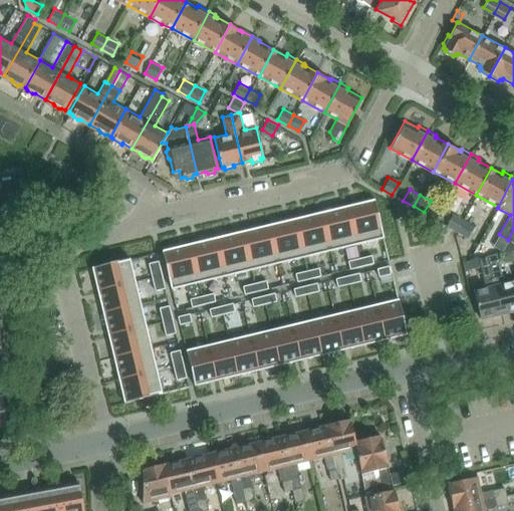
[(374,198),(346,204),(356,243),(383,236),(374,198)]
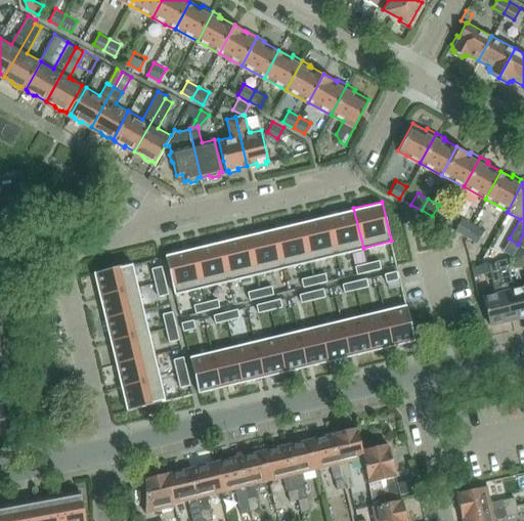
[(353,208),(326,215),(336,254),(363,248),(353,208)]
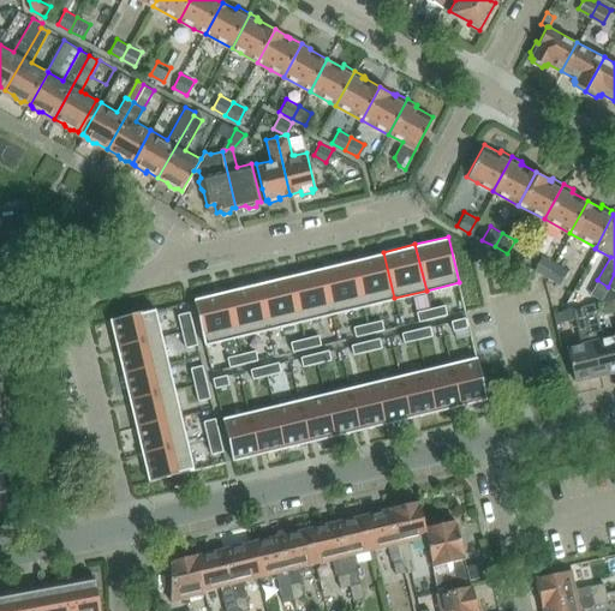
[(383,252),(352,259),(363,305),(394,298),(383,252)]
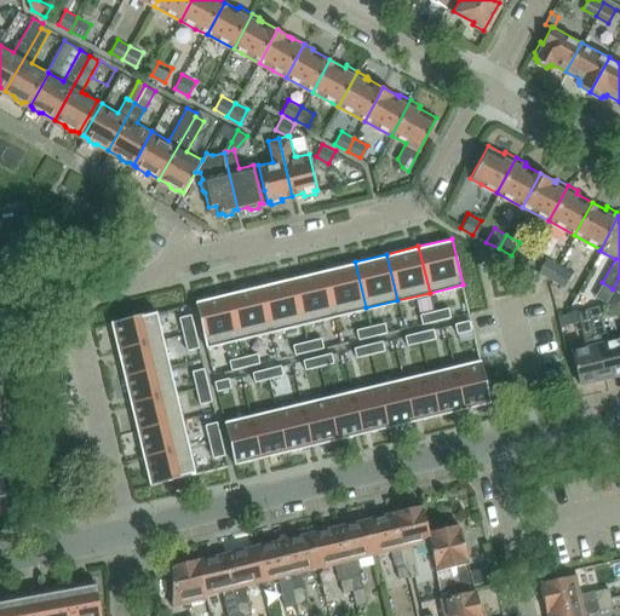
[(558,263),(546,257),(539,270),(551,277),(558,263)]
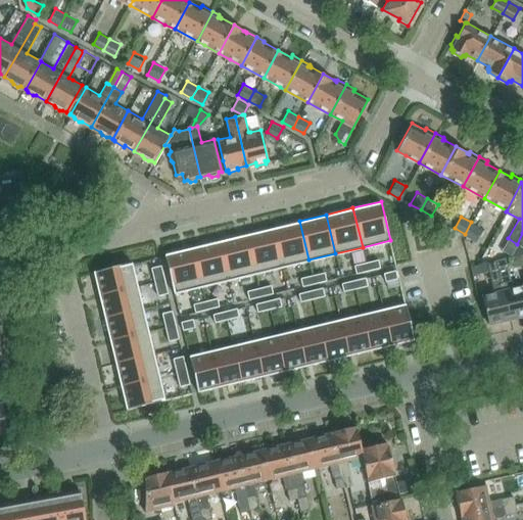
[(299,221),(273,227),(282,267),(308,260),(299,221)]
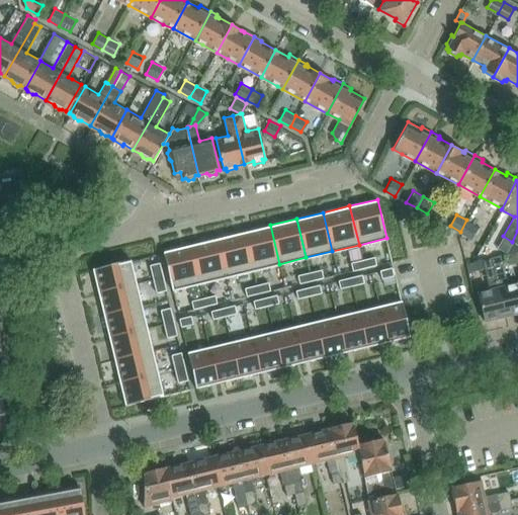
[(460,232),(456,240),(461,263),(466,262),(472,260),(489,232),(466,220),(460,232)]
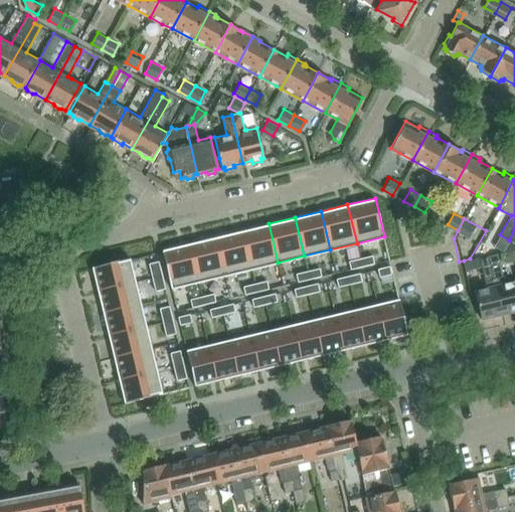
[(269,223),(241,230),(251,269),(278,263),(269,223)]
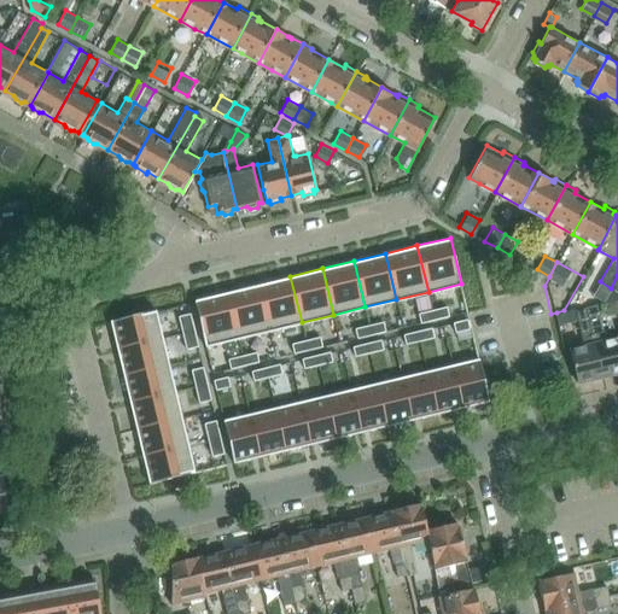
[(617,275),(611,288),(605,300),(617,297),(617,275)]
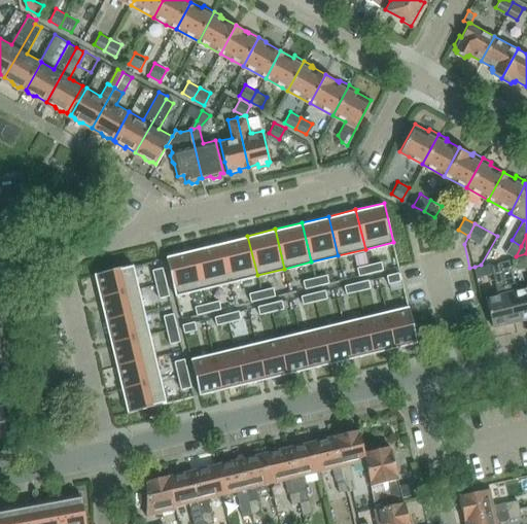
[(247,236),(220,242),(230,281),(257,275),(247,236)]
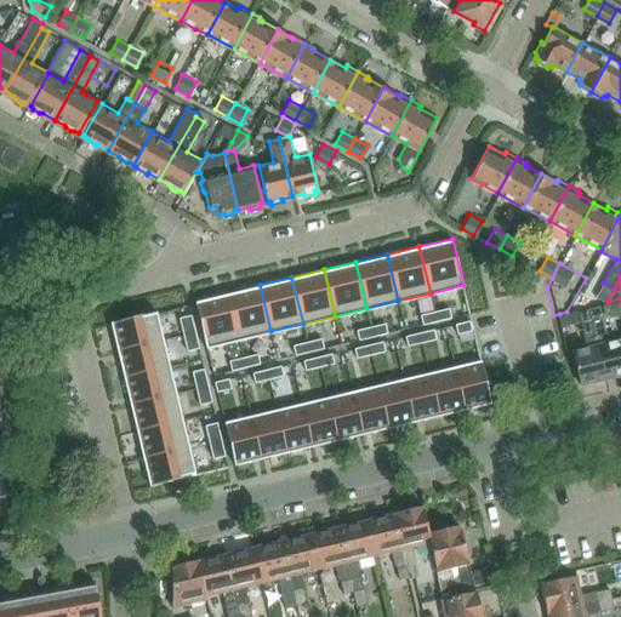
[(260,285),(228,292),(239,340),(271,331),(260,285)]
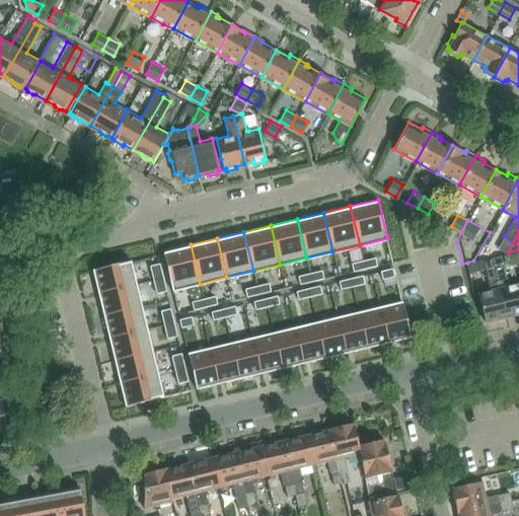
[(191,244),(163,251),(172,290),(200,284),(191,244)]
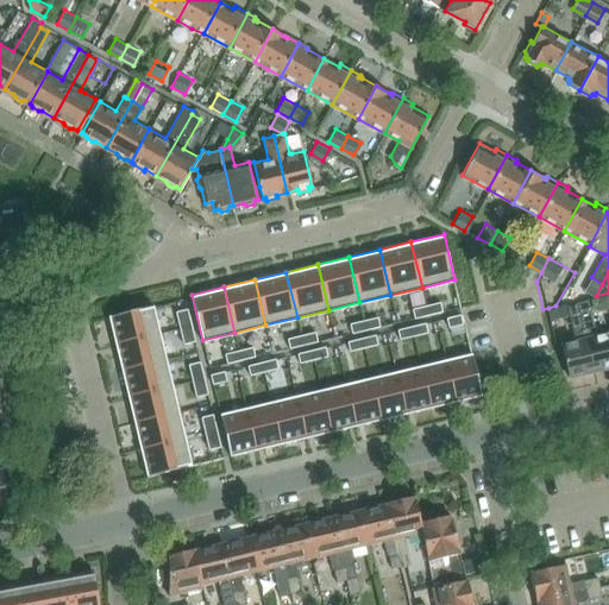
[(608,306),(607,295),(596,297),(598,309),(608,306)]
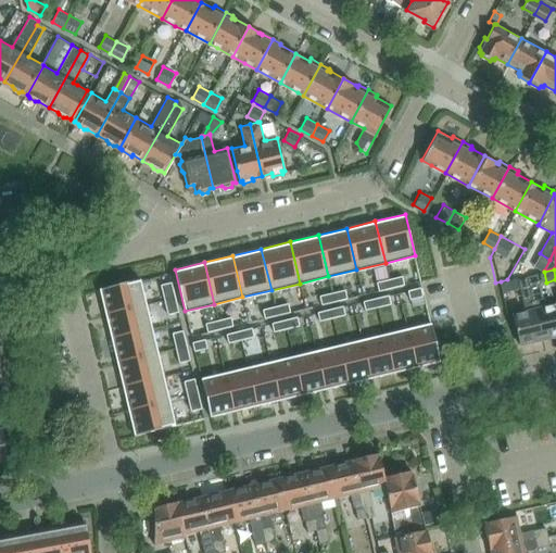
[(544,304),(538,273),(527,275),(542,337),(550,335),(553,336),(555,335),(555,301),(546,304),(544,304)]
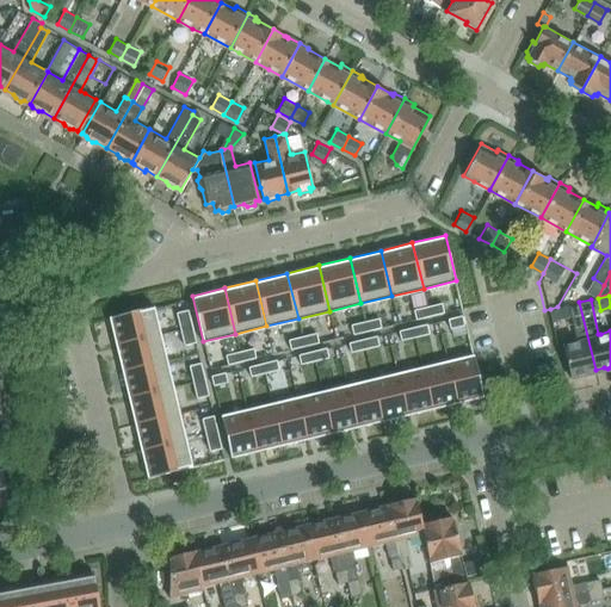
[(440,301),(427,304),(430,314),(443,310),(440,301)]
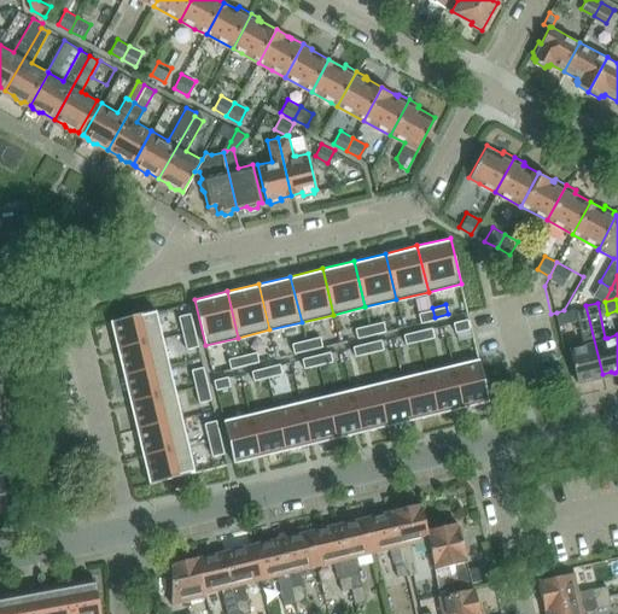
[(593,375),(602,374),(586,305),(575,308),(577,319),(583,343),(569,345),(575,368),(577,380),(581,379),(584,380),(590,379),(593,375)]
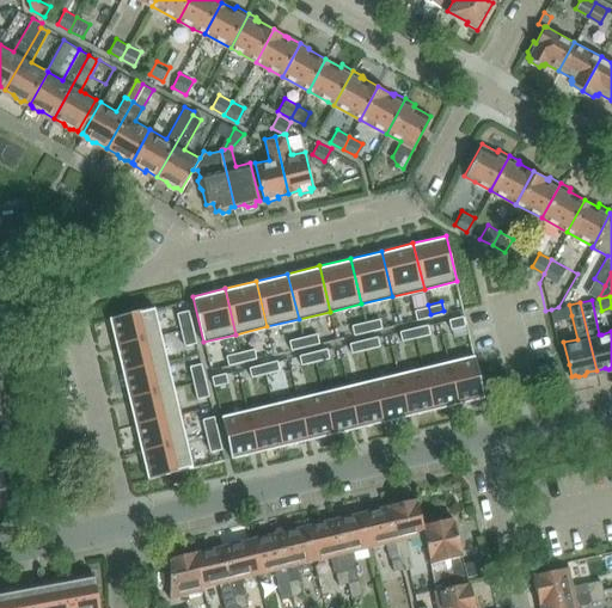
[(428,305),(414,308),(416,317),(430,314),(428,305)]
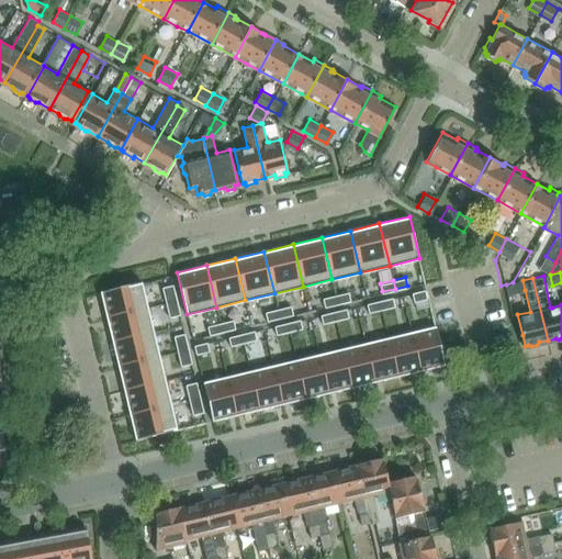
[(513,282),(506,284),(507,290),(508,294),(525,290),(523,280),(513,282)]
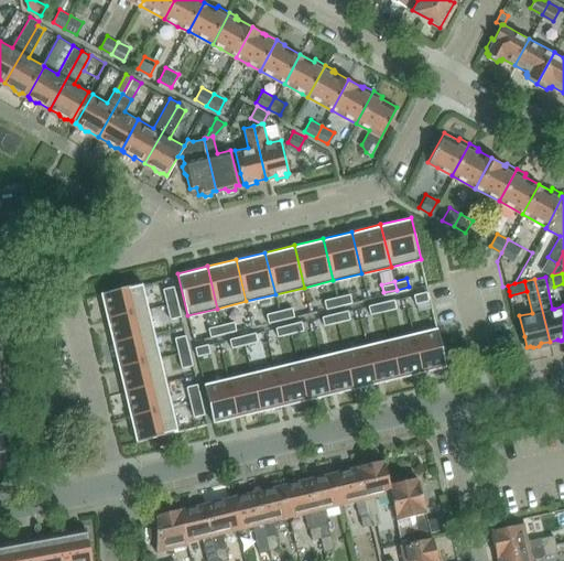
[(141,282),(100,292),(106,317),(148,308),(141,282)]
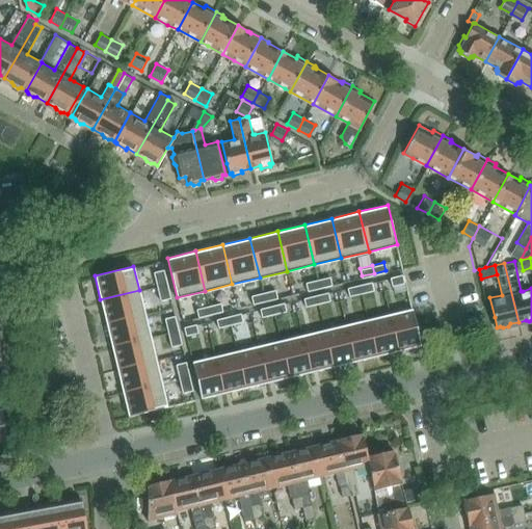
[(163,268),(154,270),(157,285),(167,283),(163,268)]
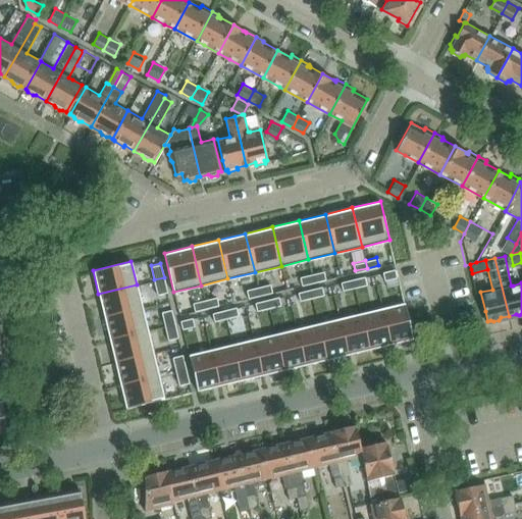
[(395,268),(382,270),(384,278),(396,275),(395,268)]
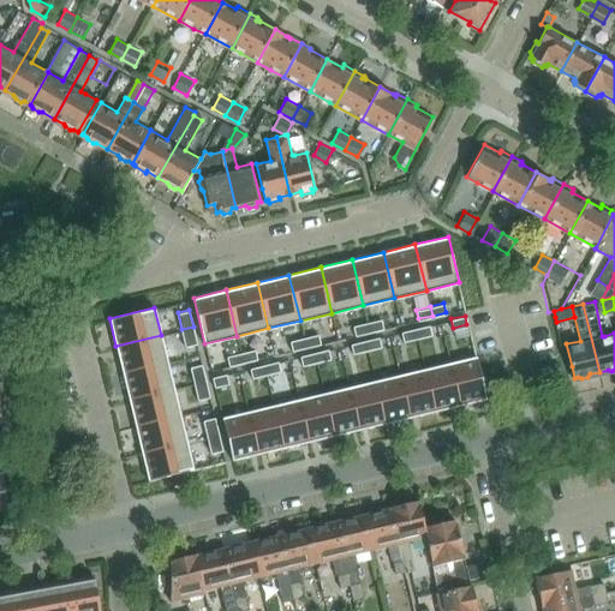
[(381,317),(366,321),(369,330),(383,327),(381,317)]
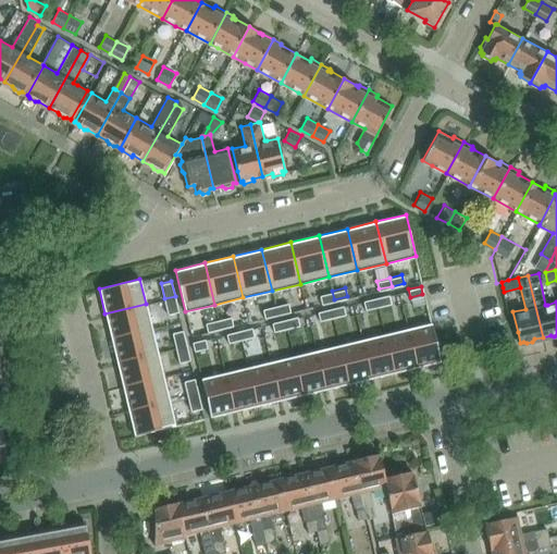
[(332,291),(320,294),(321,303),(334,299),(332,291)]
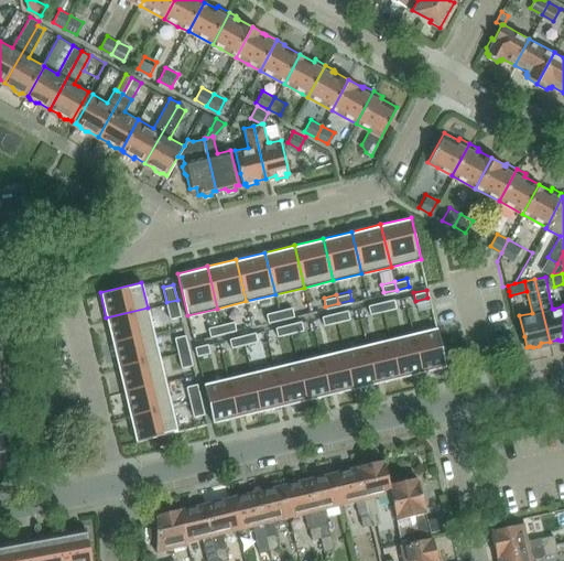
[(393,297),(380,300),(382,309),(396,305),(393,297)]
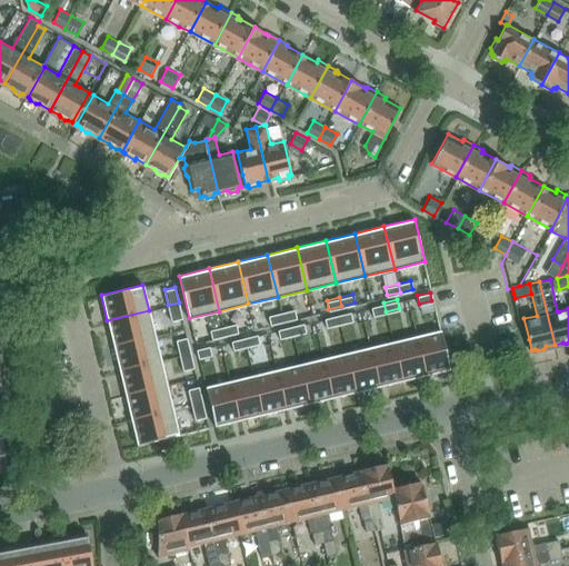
[(179,303),(168,305),(171,320),(182,317),(179,303)]
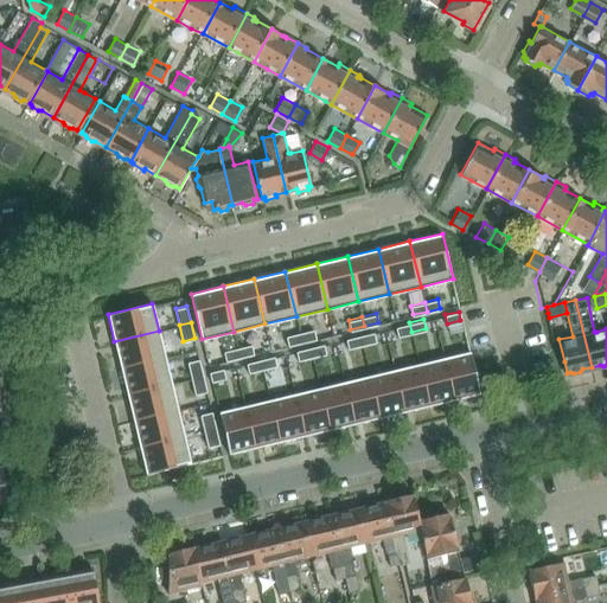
[(409,322),(396,326),(398,335),(411,332),(409,322)]
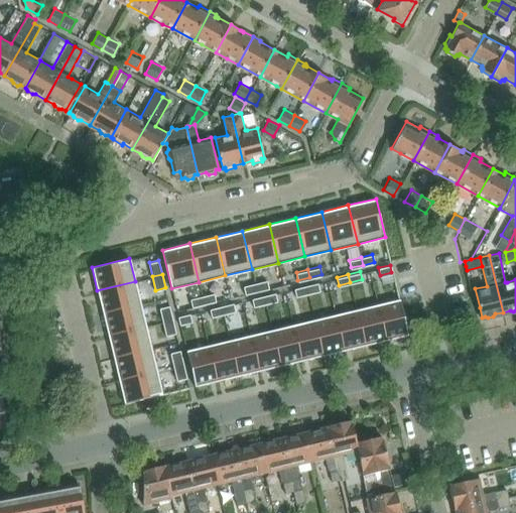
[(267,279),(255,282),(257,290),(268,287),(267,279)]
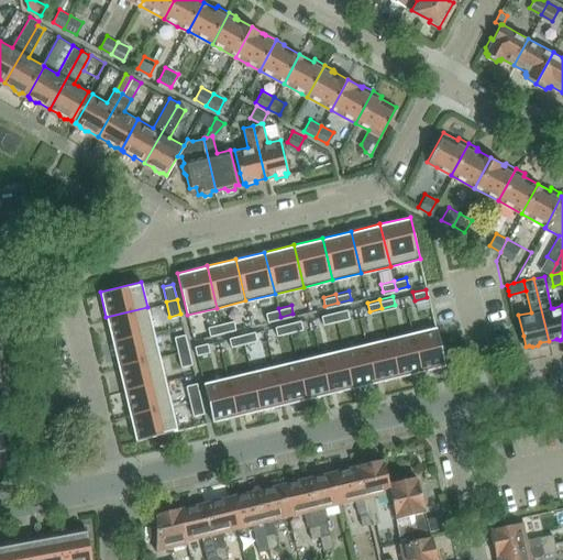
[(147,307),(106,317),(112,341),(153,331),(147,307)]
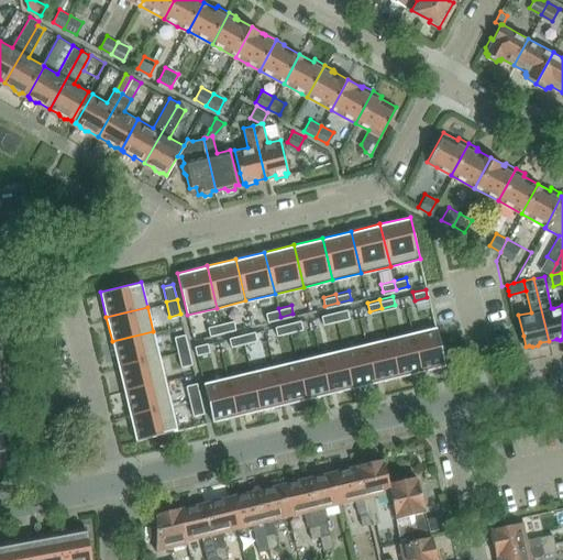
[(346,307),(333,310),(335,319),(349,316),(346,307)]
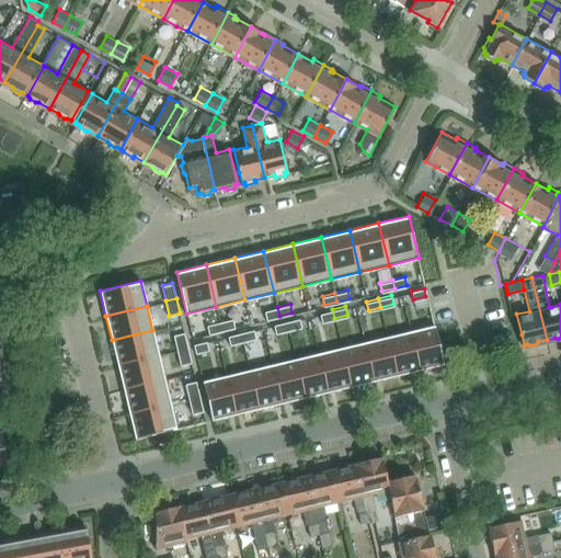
[(277,307),(264,310),(266,318),(279,316),(277,307)]
